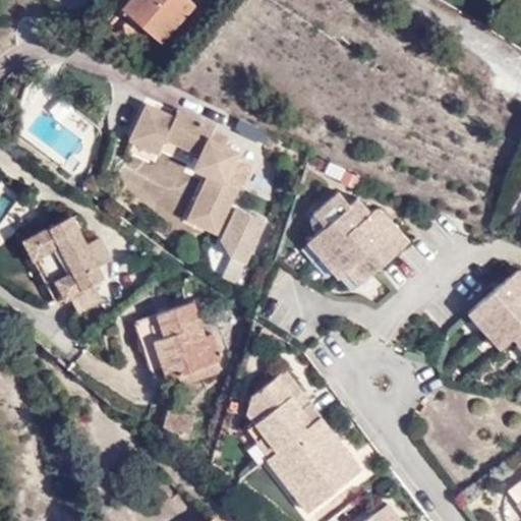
[(198,4),(193,0),(132,0),(131,2),(151,19),(146,26),(164,43),(198,4)]
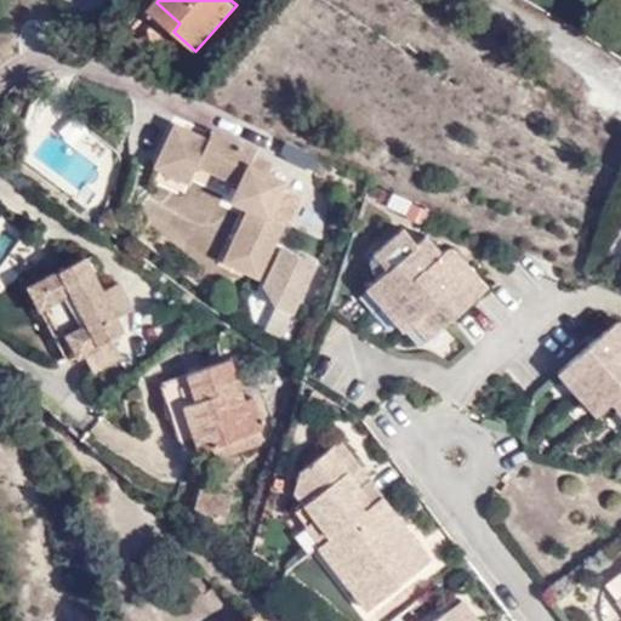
[(157,3),(151,9),(174,32),(180,23),(157,3)]
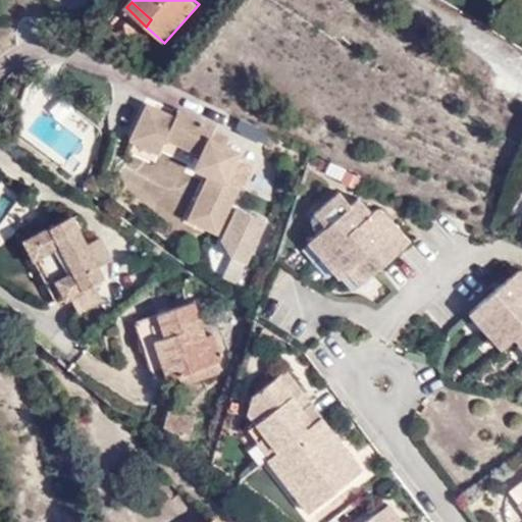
[(179,116),(151,103),(132,138),(160,153),(167,140),(199,156),(187,180),(204,190),(189,218),(220,233),(256,166),(243,159),(247,150),(220,136),(223,126),(185,106),(179,116)]
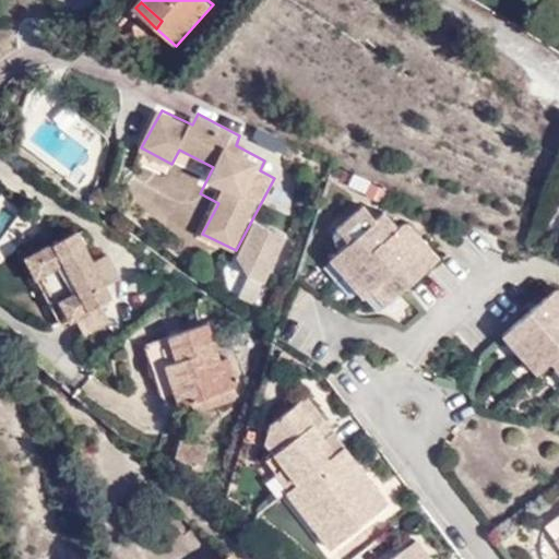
[(373,287),(384,280),(396,296),(442,258),(408,217),(401,223),(390,209),(378,216),(367,203),(341,224),(352,240),(332,256),(360,296),(373,287)]
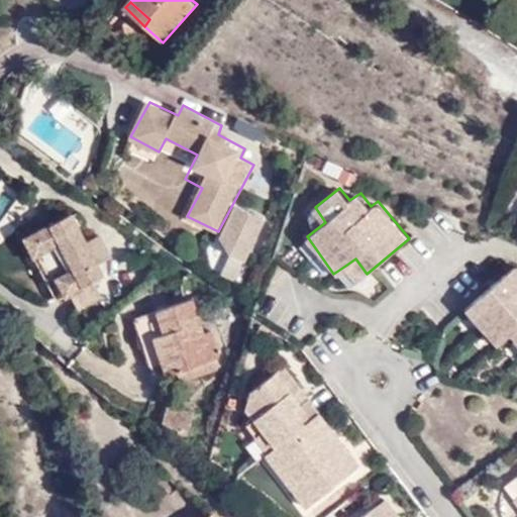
[(262,223),(236,213),(224,237),(231,257),(245,263),(262,223)]
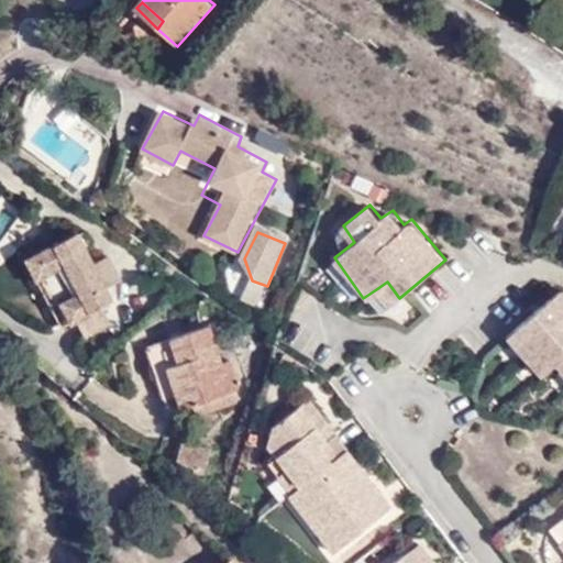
[(74,317),(83,337),(107,323),(99,310),(97,305),(109,298),(102,285),(118,278),(107,258),(92,265),(77,235),(55,246),(54,245),(25,260),(35,278),(59,324),(74,317)]
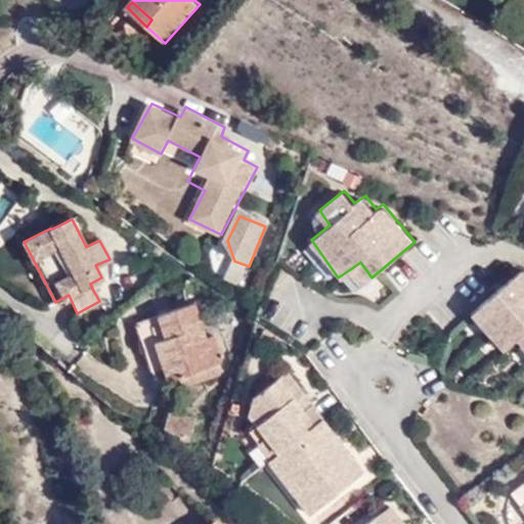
[(350,269),(362,286),(372,277),(360,262),(350,269)]
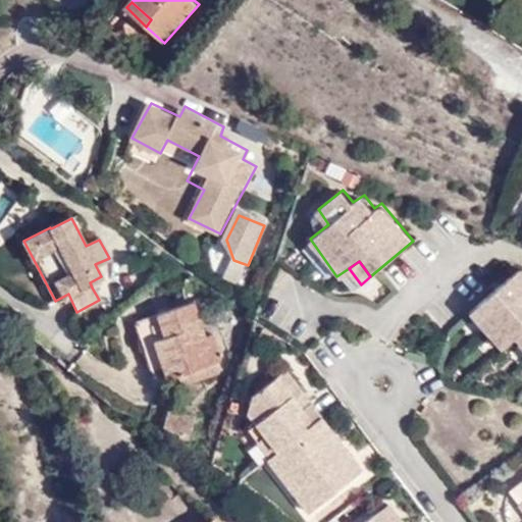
[(521,331),(521,332),(521,268),(521,267),(478,301),(510,338),(521,331)]
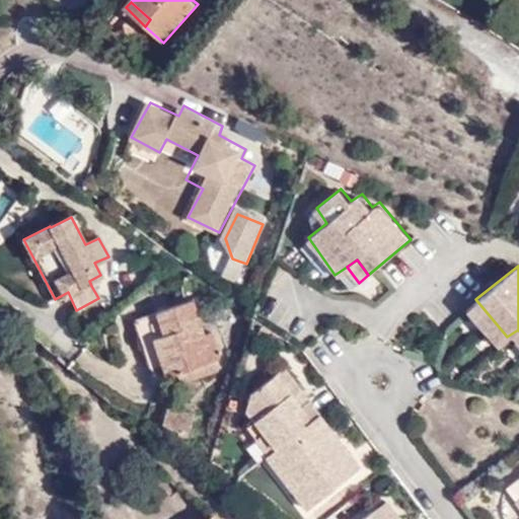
[(507,337),(475,299),(462,310),(493,348),(507,337)]
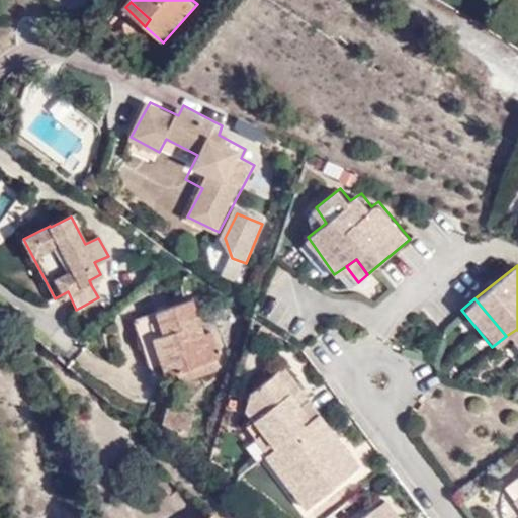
[(209,365),(190,301),(130,321),(149,382),(209,365)]
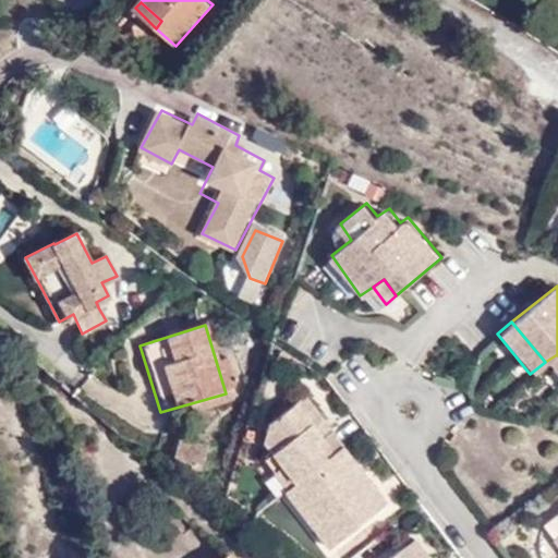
[(557,355),(557,354),(545,362),(557,377),(557,355)]
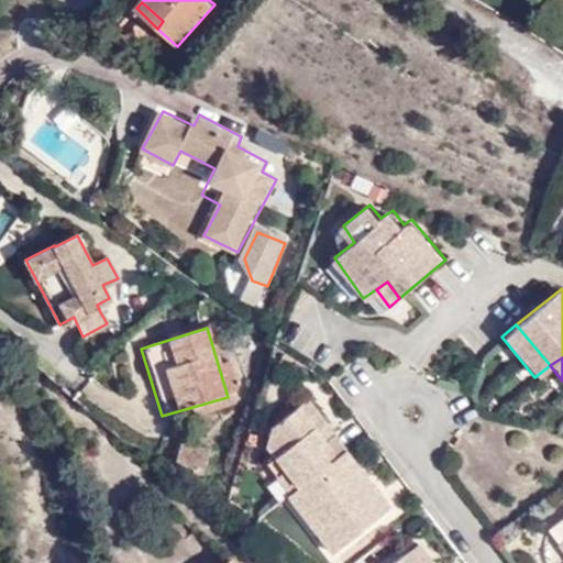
[(355,490),(334,462),(350,451),(311,397),(272,424),(266,445),(296,489),(288,495),(331,553),(393,509),(371,478),(355,490)]
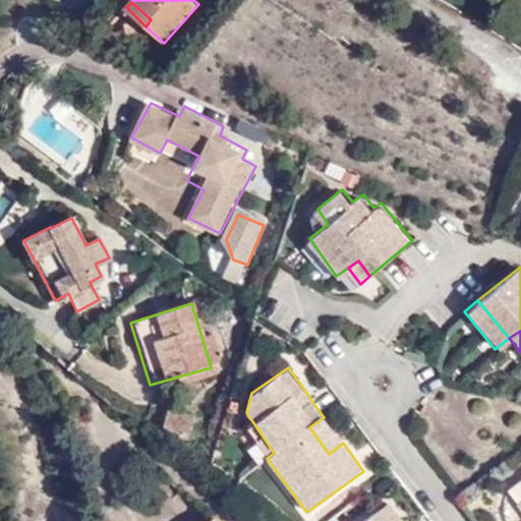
[(186,420),(162,410),(154,430),(179,440),(186,420)]
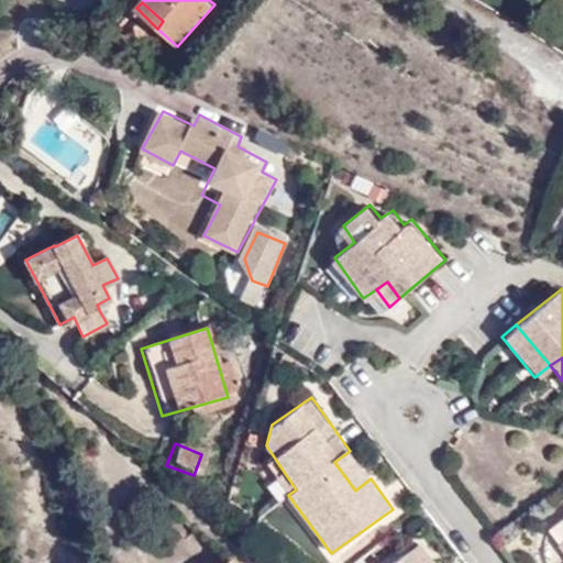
[(355,490),(371,478),(350,451),(334,462),(355,490)]
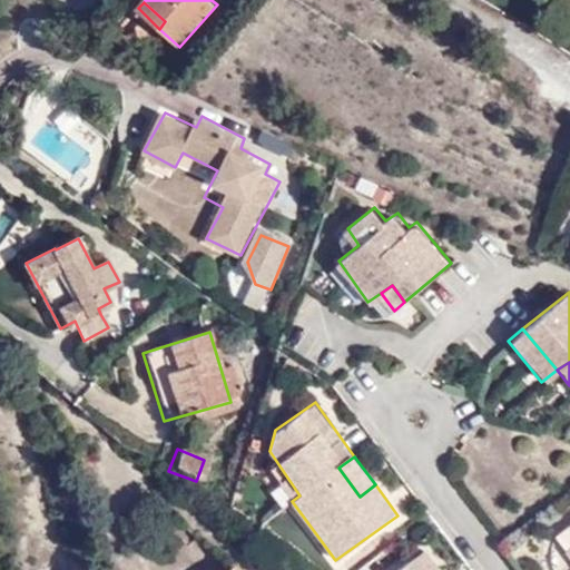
[(439,569),(426,552),(401,569),(439,569)]
